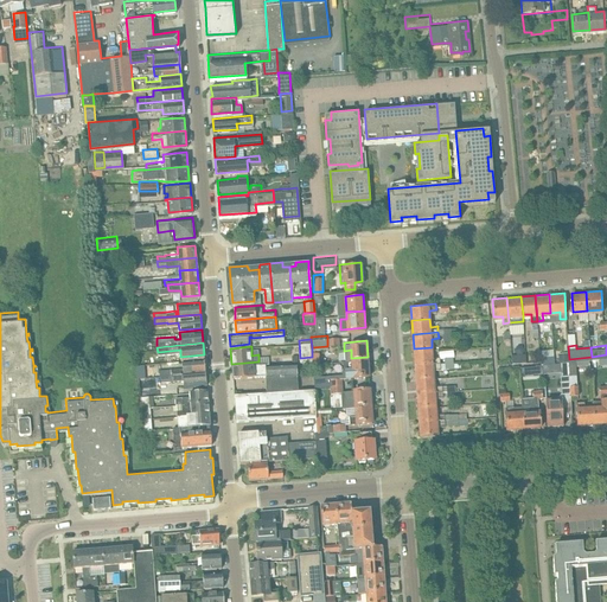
[(432,347),(414,348),(415,363),(440,360),(440,354),(433,356),(432,347)]
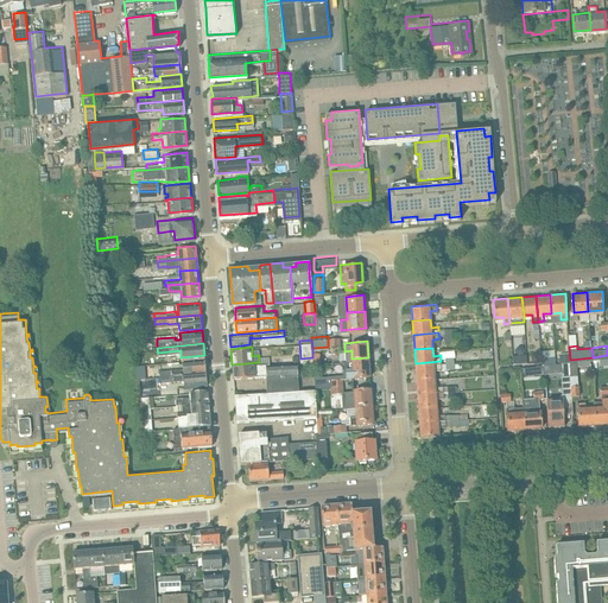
[(527,361),(527,351),(513,353),(513,361),(527,361)]
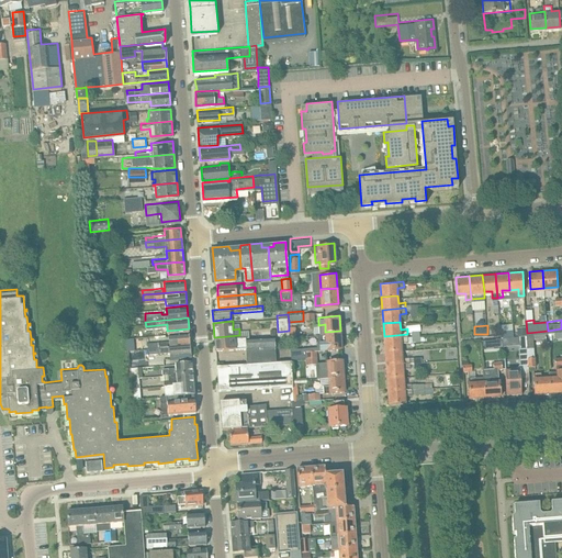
[(148,346),(190,342),(189,331),(168,333),(168,338),(166,338),(166,339),(148,341),(148,346)]
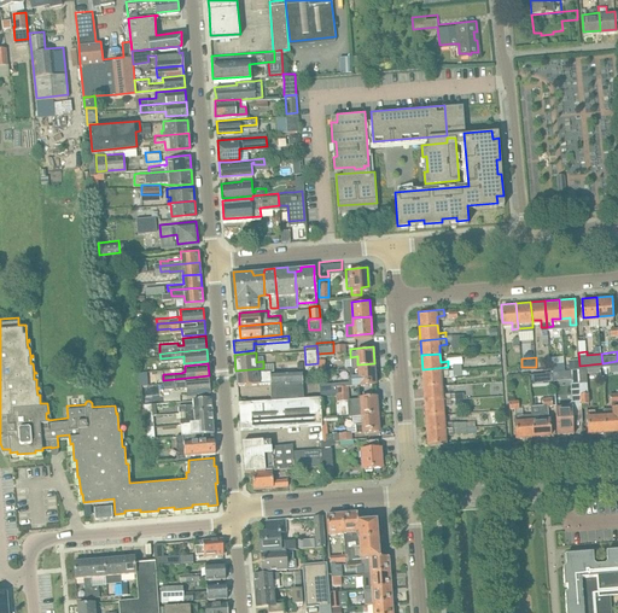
[(374,363),(357,365),(359,374),(351,374),(353,383),(375,380),(374,363)]
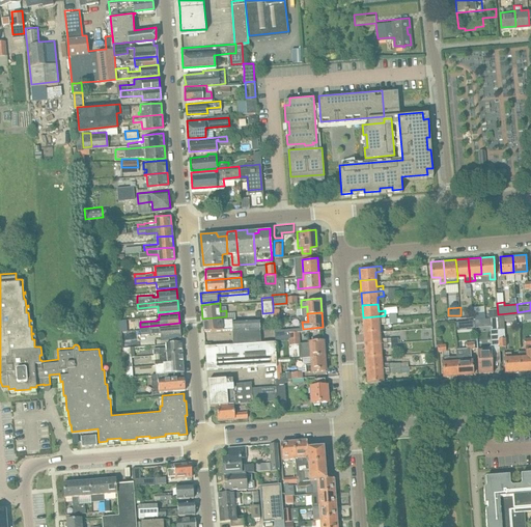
[(385,321),(385,315),(363,317),(363,330),(380,329),(379,322),(385,321)]
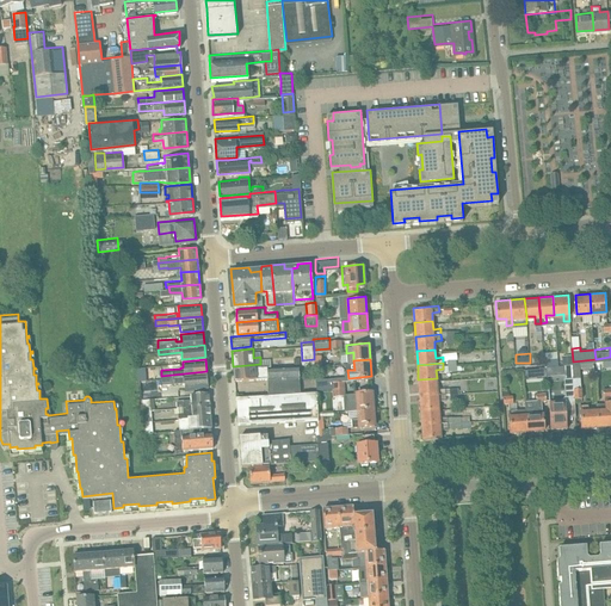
[(261,370),(260,364),(233,366),(234,378),(234,377),(235,395),(269,393),(267,385),(267,384),(269,384),(267,375),(254,376),(254,371),(261,370)]
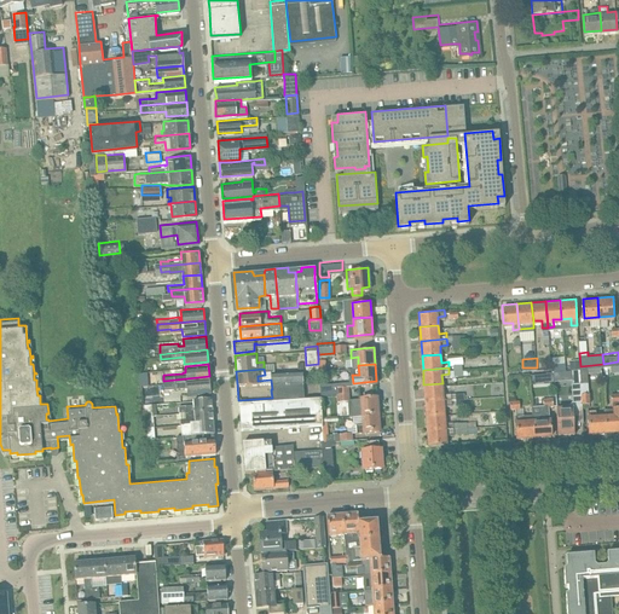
[(304,381),(302,369),(271,370),(272,383),(304,381)]
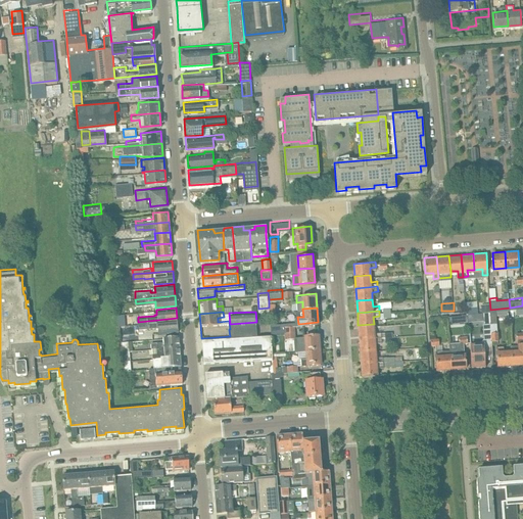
[(177,318),(138,322),(139,329),(147,328),(147,326),(155,325),(155,323),(157,322),(158,331),(178,329),(177,318)]
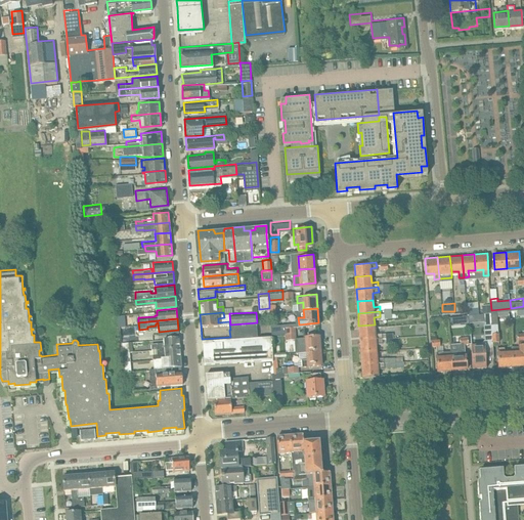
[(375,332),(375,325),(358,326),(359,338),(382,337),(385,337),(392,336),(392,331),(375,332)]
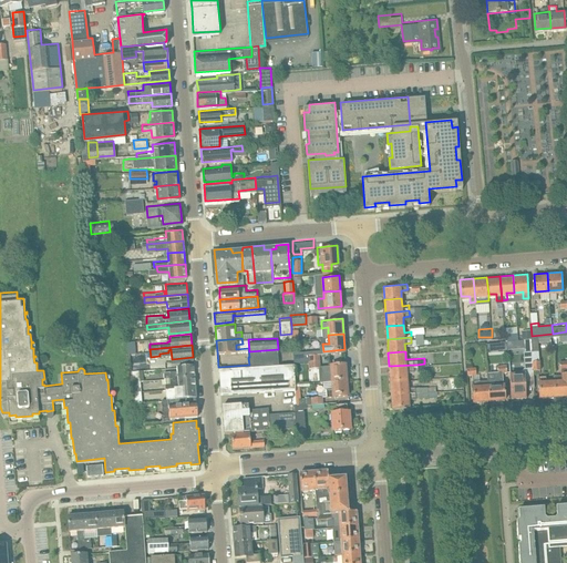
[(526,396),(525,385),(525,374),(528,369),(533,369),(533,368),(532,359),(532,356),(524,356),(525,365),(519,371),(509,371),(511,397),(526,396)]
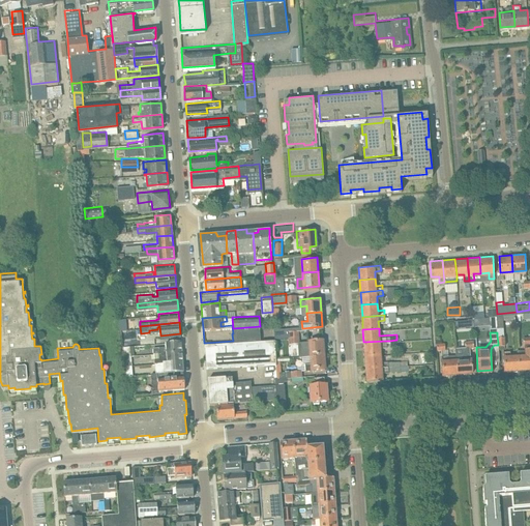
[(518,348),(518,354),(519,368),(529,367),(529,334),(523,335),(524,343),(525,343),(525,348),(518,348)]
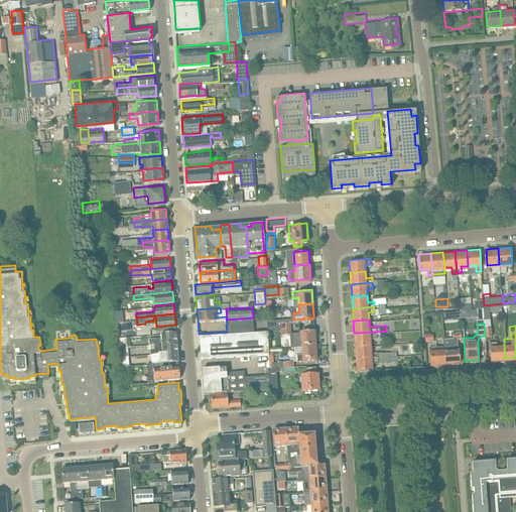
[(301,345),(315,344),(314,329),(294,331),(296,345),(301,345)]
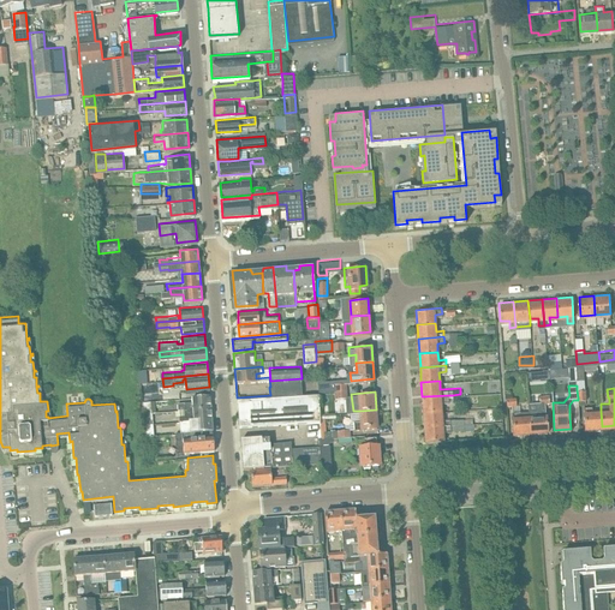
[(192,400),(185,400),(178,400),(179,407),(184,407),(210,405),(210,393),(191,395),(192,400)]
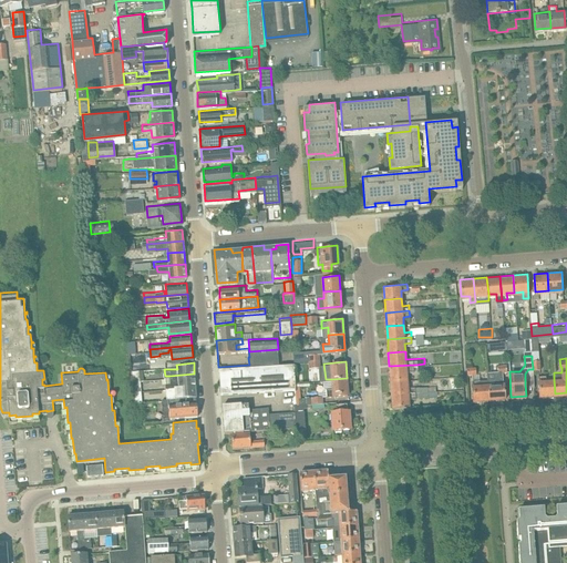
[(218,367),(220,391),(295,387),(295,389),(296,389),(294,362),(278,364),(249,365),(218,367)]
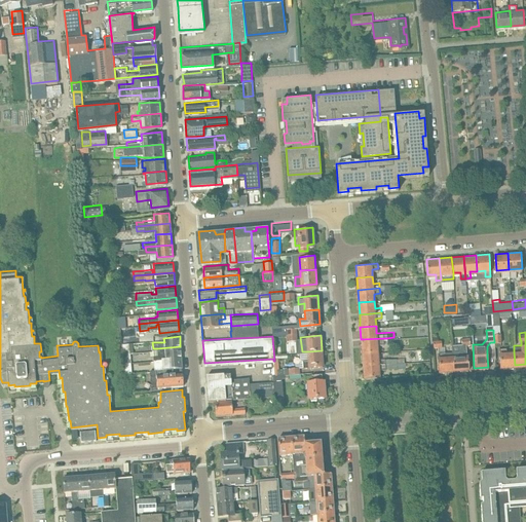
[(383,338),(361,339),(362,351),(378,350),(377,343),(383,342),(383,338)]
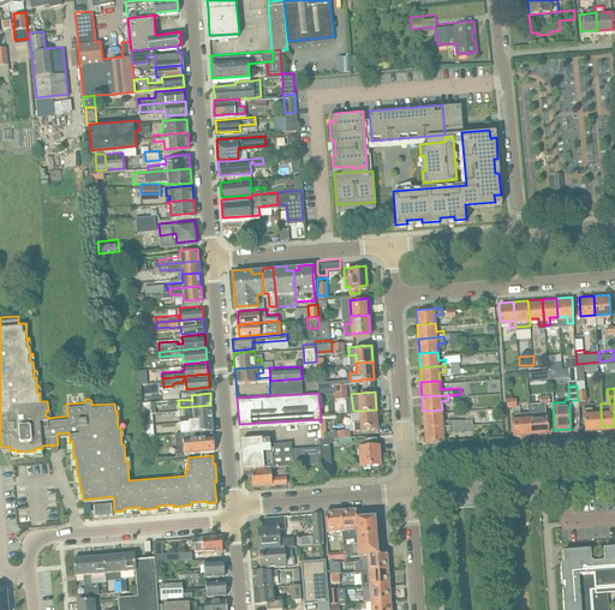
[(150,398),(143,399),(143,410),(150,410),(155,408),(155,398),(150,398)]
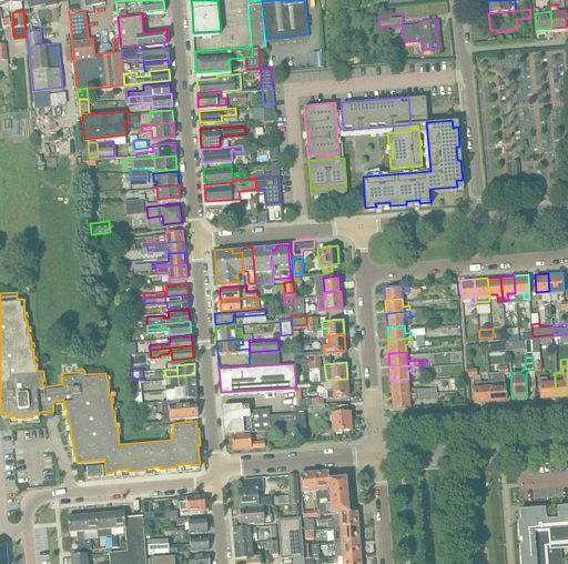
[(506,398),(504,376),(504,369),(498,369),(498,370),(488,371),(489,384),(490,399),(506,398)]
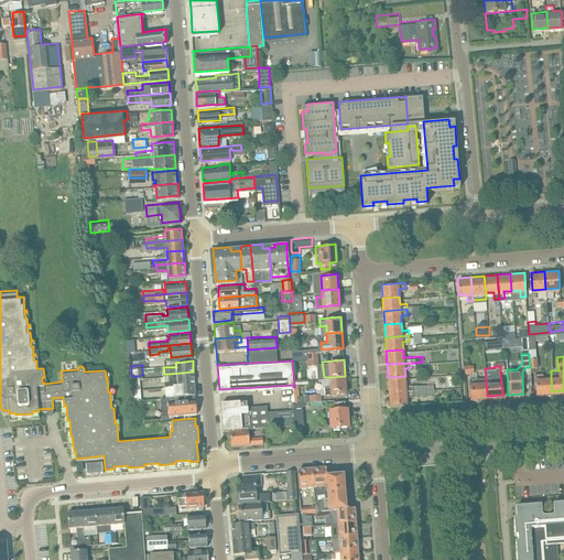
[(193,372),(169,374),(169,379),(164,379),(164,384),(167,384),(177,384),(194,381),(193,372)]
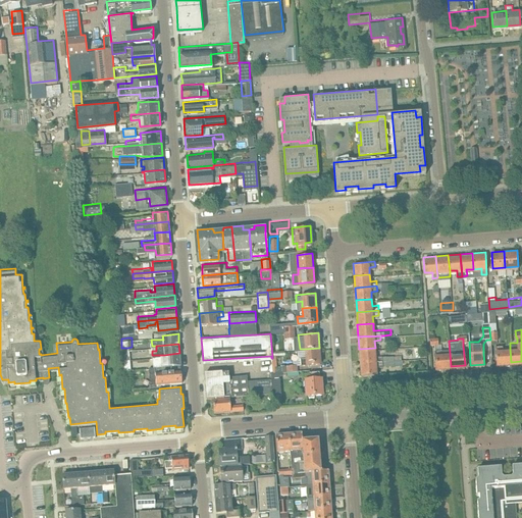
[(511,362),(510,349),(503,350),(503,344),(496,344),(497,363),(511,362)]
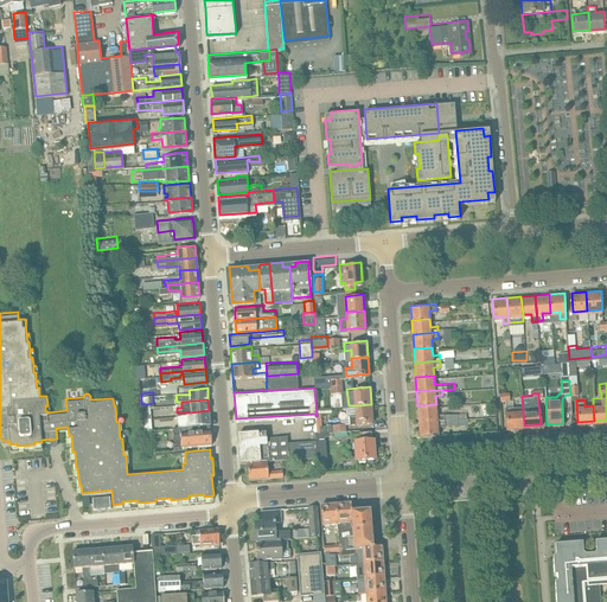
[(371,404),(355,405),(356,414),(349,414),(350,422),(372,420),(371,404)]
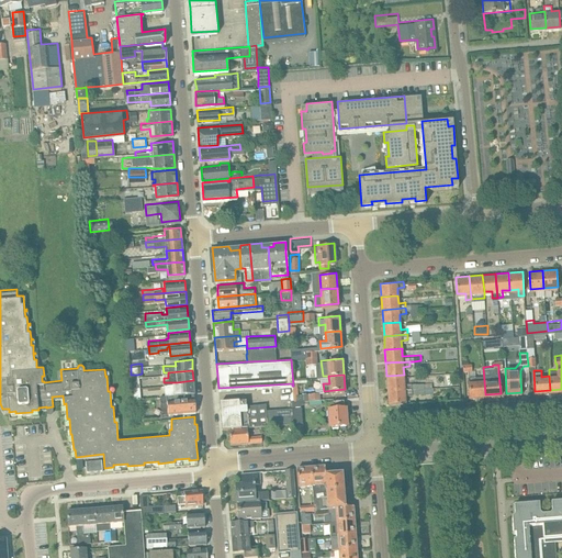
[(404,375),(386,376),(388,389),(423,386),(423,380),(411,381),(404,382),(404,375)]
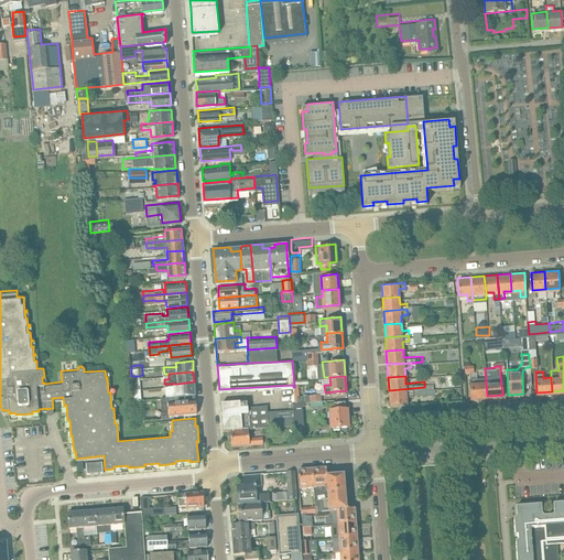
[(487,396),(486,381),(477,383),(477,376),(469,376),(472,397),(487,396)]
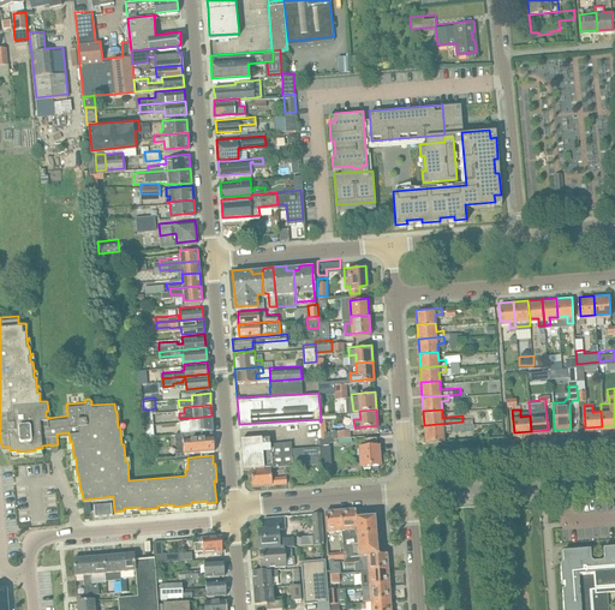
[(212,416),(193,418),(183,418),(184,430),(190,429),(213,428),(212,416)]
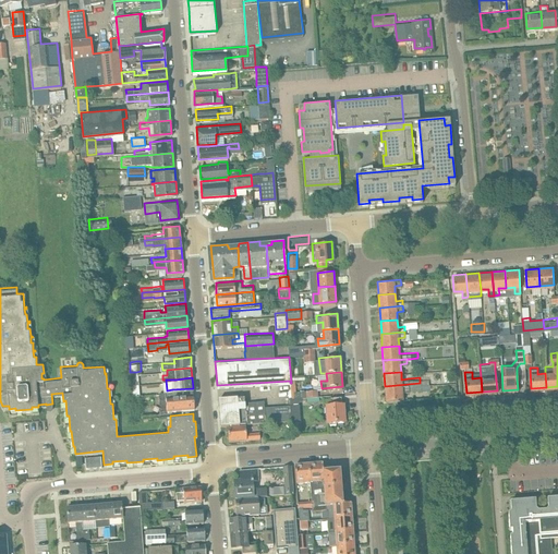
[(420,383),(385,386),(386,399),(402,398),(402,390),(409,389),(421,388),(420,383)]
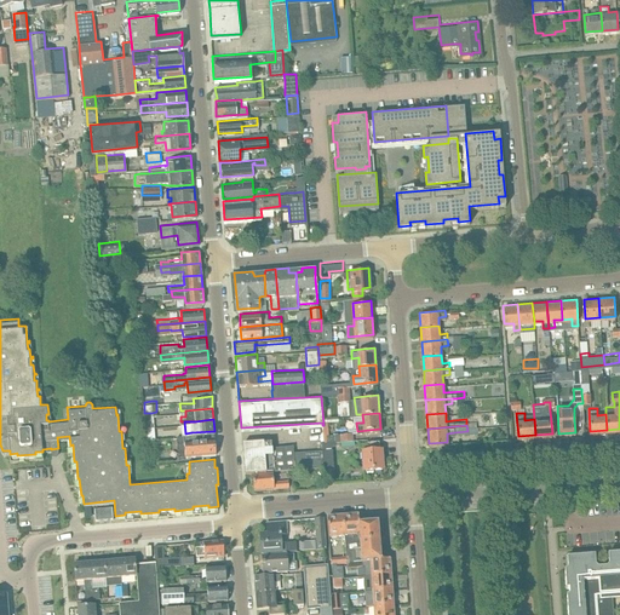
[(191,432),(185,434),(177,434),(178,454),(216,452),(214,431),(191,432)]
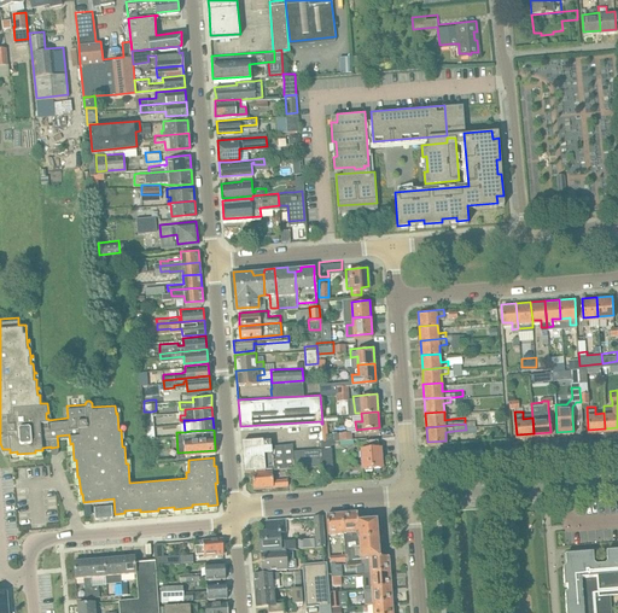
[(254,438),(242,439),(244,468),(296,465),(321,462),(324,462),(324,457),(322,447),(295,448),(293,442),(278,443),(270,443),(263,444),(262,437),(254,438)]
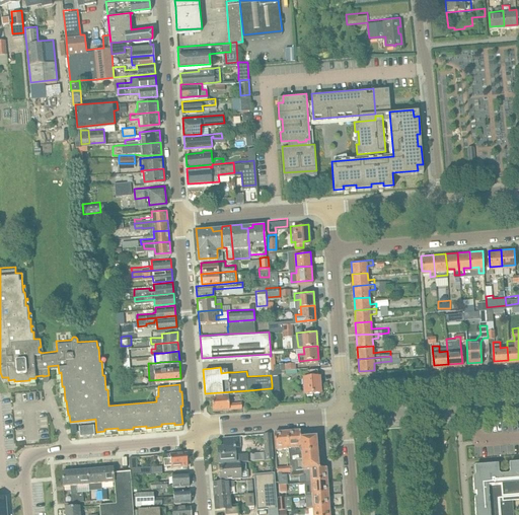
[(272,388),(270,388),(270,391),(280,390),(279,375),(279,374),(278,374),(278,372),(280,370),(281,367),(279,368),(271,368),(271,374),(271,375),(272,384),(272,388)]
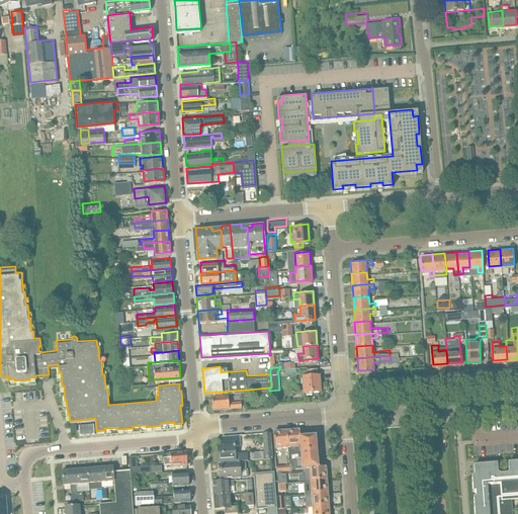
[(308,374),(301,374),(303,381),(304,381),(305,390),(320,389),(319,373),(318,373),(317,366),(307,366),(308,374)]
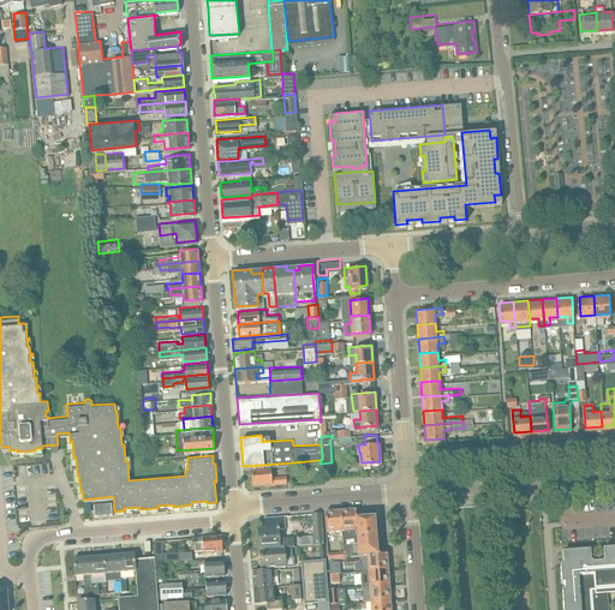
[(272,466),(263,467),(251,468),(252,483),(287,480),(286,473),(272,474),(272,466)]
